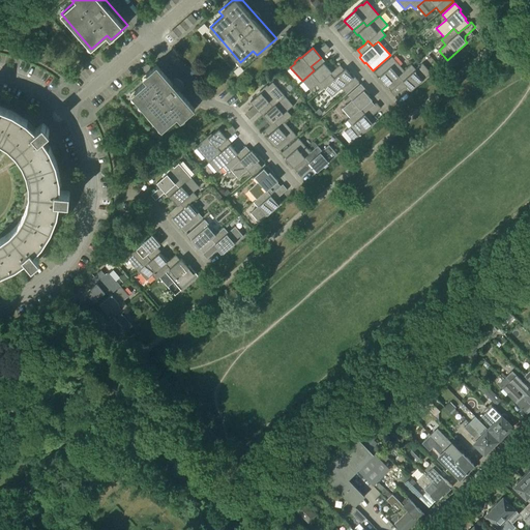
[(391,91),(402,81),(399,77),(405,71),(392,57),(375,72),(382,81),(381,82),(386,88),(387,87),(391,91)]
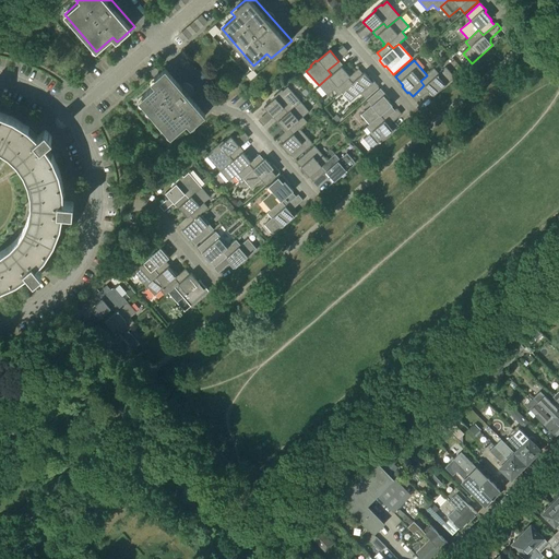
[(348,74),(342,67),(343,66),(339,61),(328,70),(331,74),(319,85),(328,96),(334,91),(339,95),(342,93),(352,84),(347,79),(352,74),(349,73),(348,74)]
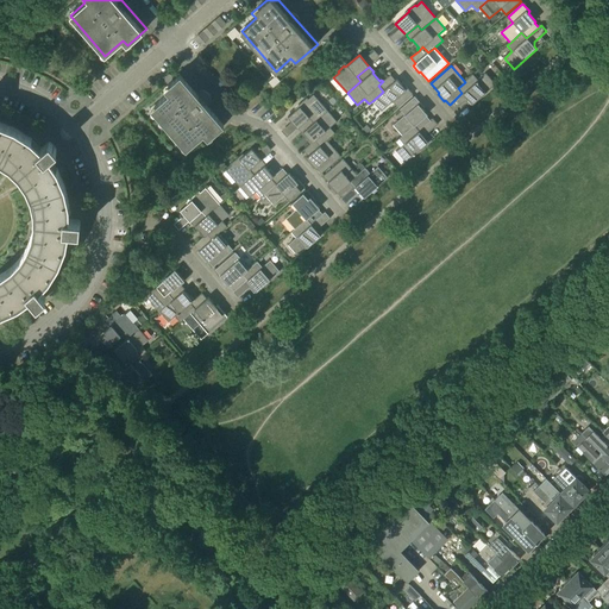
[(208,139),(227,121),(184,71),(162,92),(165,96),(151,108),(187,149),(203,135),(208,139)]
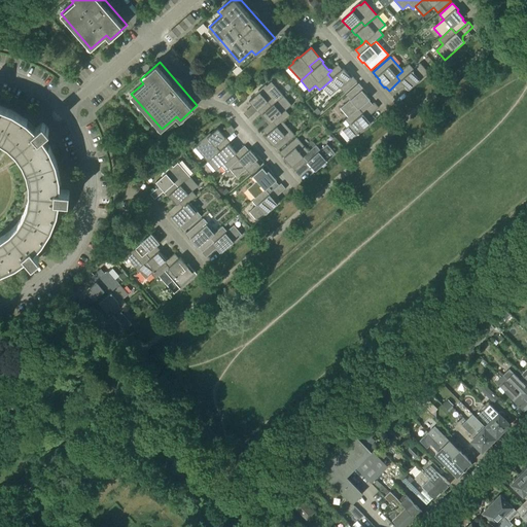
[(429,73),(421,64),(414,70),(410,65),(402,71),(396,76),(399,80),(389,91),(388,92),(392,97),(402,88),(407,88),(409,91),(429,73)]
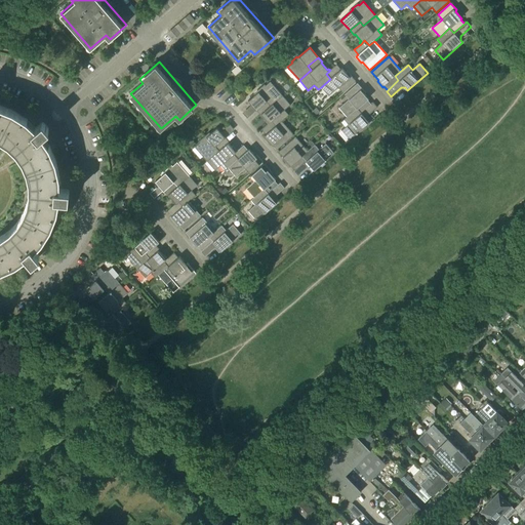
[(336,65),(330,70),(326,74),(330,79),(321,87),(328,96),(338,87),(342,92),(356,81),(350,75),(349,76),(341,68),(340,70),(336,65)]
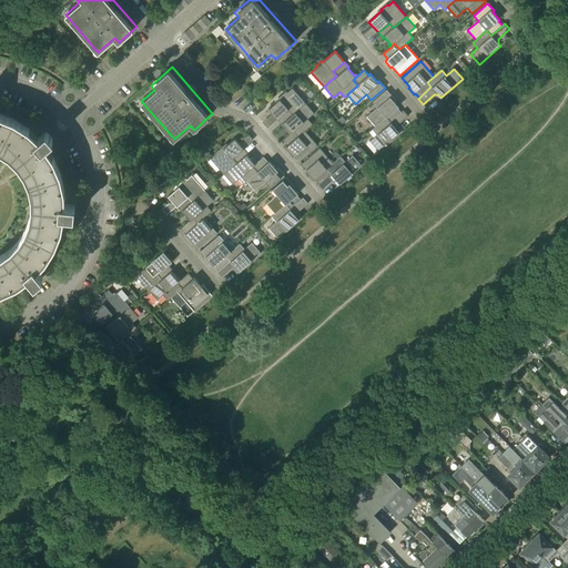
[(305,103),(292,89),(287,92),(286,91),(281,97),(282,98),(269,109),(277,119),(288,110),(292,114),(305,103)]
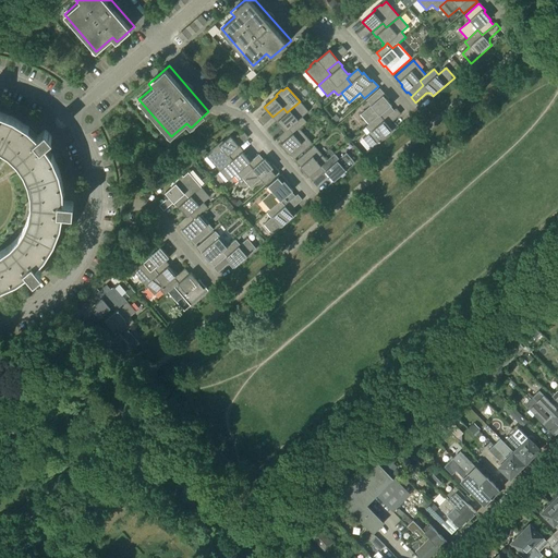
[(384,120),(395,111),(390,107),(391,105),(385,97),(386,96),(380,88),(366,100),(371,106),(361,114),(368,124),(379,116),(384,120)]
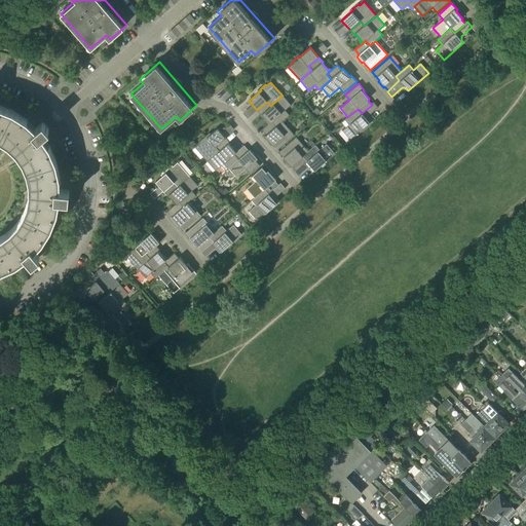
[(285,110),(291,105),(283,96),(270,106),(267,102),(257,110),(261,115),(262,114),(268,121),(266,122),(268,124),(271,122),(275,126),(283,121),(289,115),(285,110)]
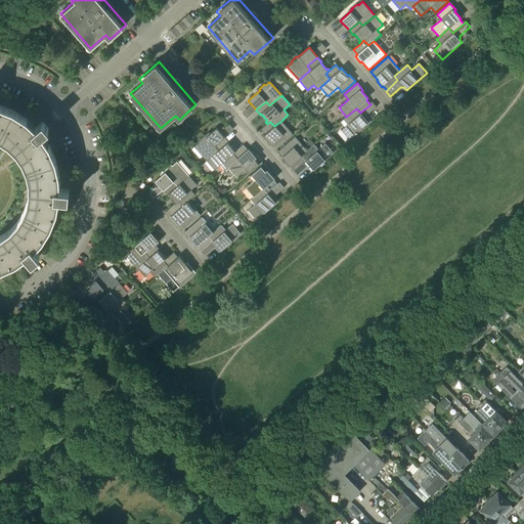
[(343,120),(344,120),(341,123),(344,127),(341,130),(349,139),(356,133),(357,134),(369,123),(368,123),(370,121),(366,116),(377,107),(373,102),(370,104),(360,113),(356,108),(346,117),(343,120)]
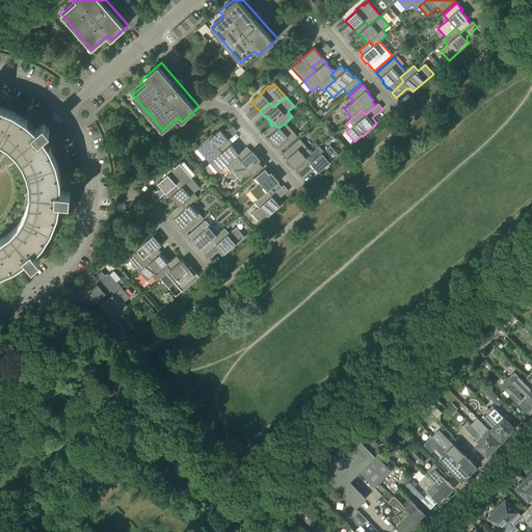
[(0,137),(12,112),(0,107),(0,137)]
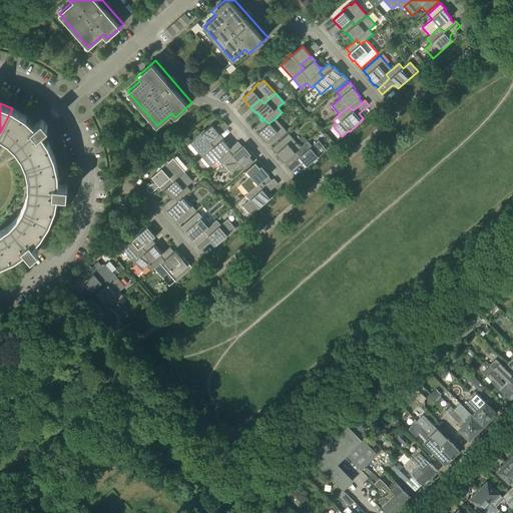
[(15,148),(16,149),(20,155),(21,157),(26,167),(55,157),(54,156),(49,144),(48,142),(47,140),(41,133),(48,127),(42,119),(34,125),(30,121),(28,119),(27,117),(26,117),(24,115),(12,108),(0,132),(0,135),(8,141),(9,142),(15,148)]
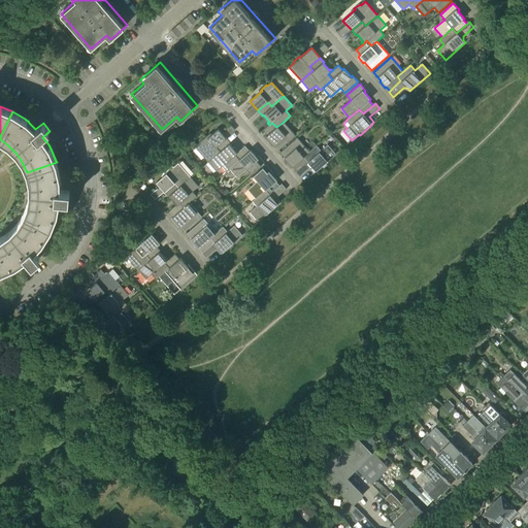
[(295,136),(284,122),(276,127),(272,123),(269,125),(263,131),(267,135),(264,137),(269,143),(271,142),(278,151),(295,136)]
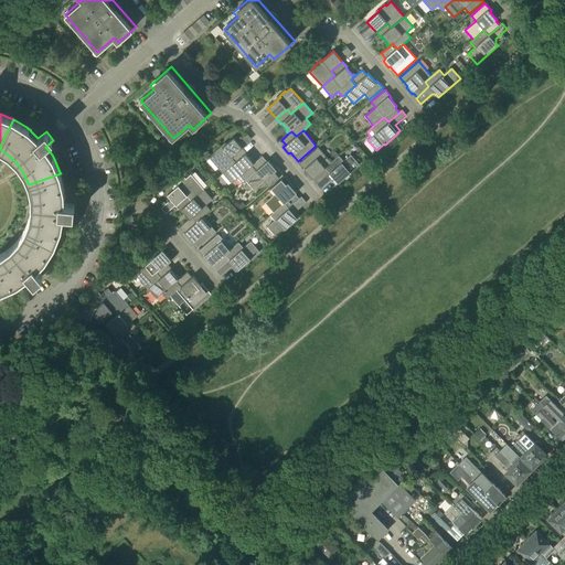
[(231,158),(242,148),(233,138),(220,149),(219,148),(213,152),(214,155),(210,158),(223,173),(235,162),(231,158)]
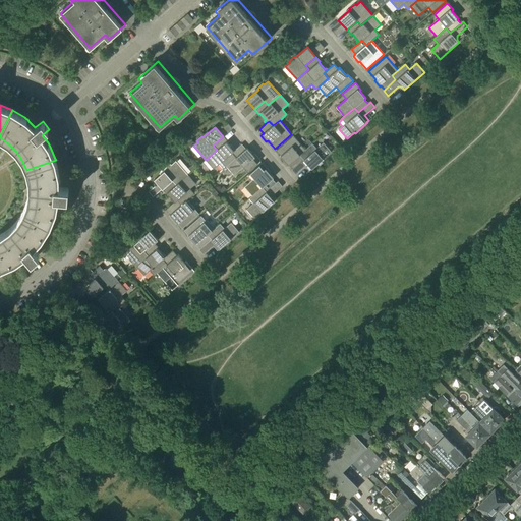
[(232,149),(226,142),(227,141),(223,136),(213,146),(217,150),(206,160),(214,169),(219,164),(223,169),(226,167),(236,158),(232,153),(235,150),(234,148),(232,149)]
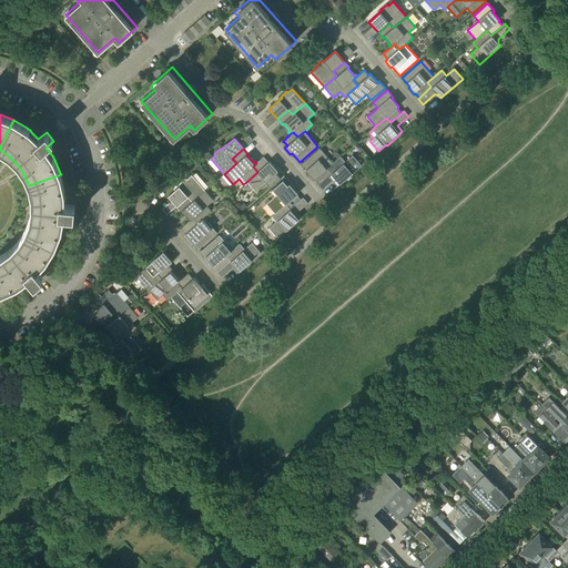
[(318,184),(332,174),(327,169),(333,163),(320,149),(301,164),(308,173),(307,174),(313,182),(315,180),(318,184)]
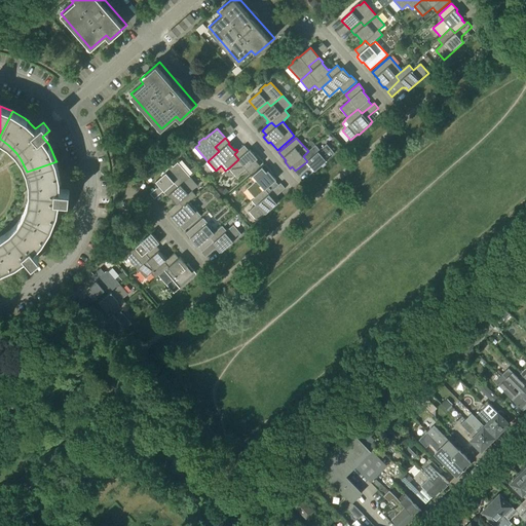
[(335,154),(327,144),(320,150),(315,145),(314,146),(310,150),(308,151),(303,156),(307,161),(295,171),(294,172),(299,177),(308,168),(312,168),(314,171),(335,154)]
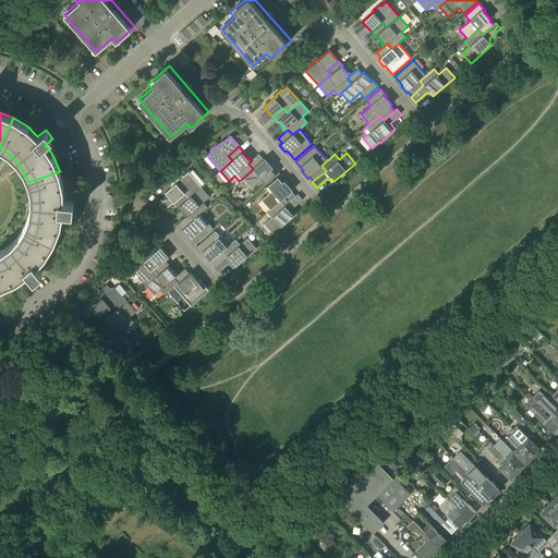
[(264,159),(259,155),(252,160),(249,164),(253,169),(242,179),(251,187),(261,179),(266,184),(279,172),(274,165),(271,166),(265,158),(264,159)]
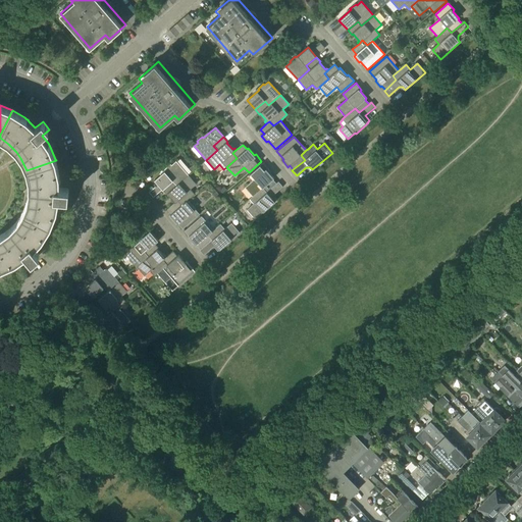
[(59,199),(65,199),(66,199),(67,199),(67,198),(68,198),(68,197),(68,192),(68,191),(68,190),(67,190),(59,189),(59,176),(56,160),(27,170),(29,180),(29,192),(28,199),(27,203),(22,212),(51,225),(56,210),(57,208),(59,199)]
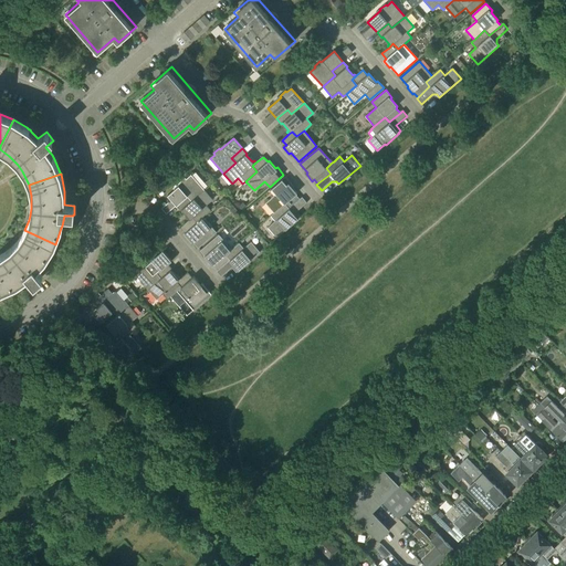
[(205,190),(191,175),(186,179),(185,178),(179,182),(180,185),(167,196),(177,206),(187,197),(191,201),(205,190)]
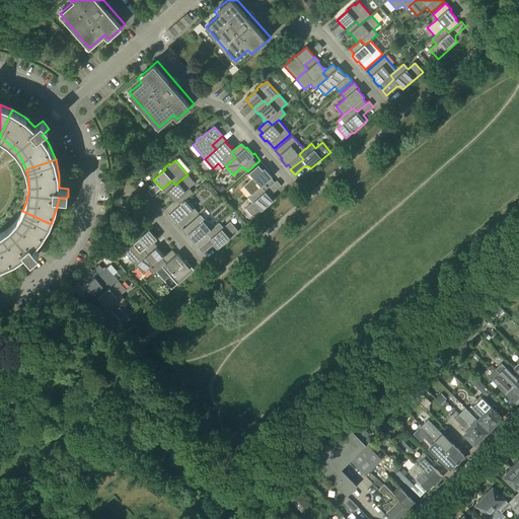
[(265,193),(275,182),(272,178),(273,177),(267,170),(268,168),(262,162),(248,173),(253,178),(243,187),(251,196),(261,188),(265,193)]
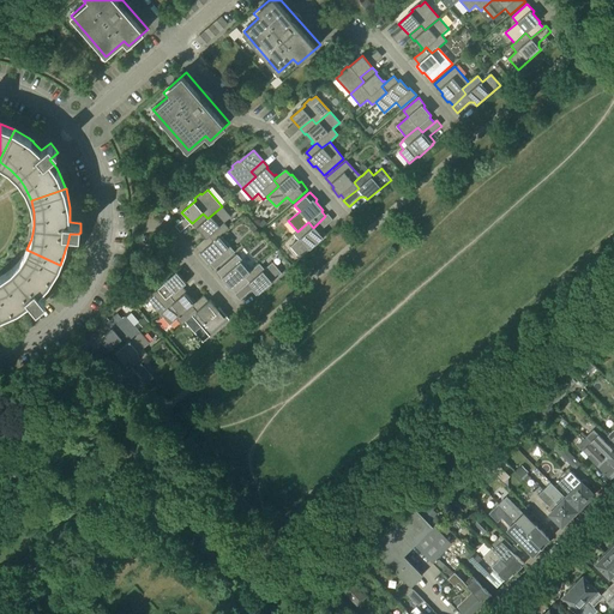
[(224,223),(232,217),(222,206),(208,218),(203,214),(192,223),(196,229),(198,228),(204,236),(203,238),(205,240),(209,236),(215,242),(221,236),(229,229),(224,223)]
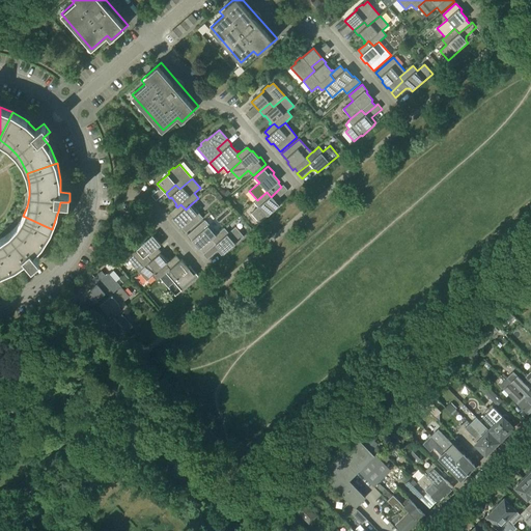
[(278,199),(287,191),(288,190),(283,185),(281,187),(271,197),(267,192),(257,200),(254,202),(258,207),(251,214),(259,223),(280,205),(278,203),(278,199)]
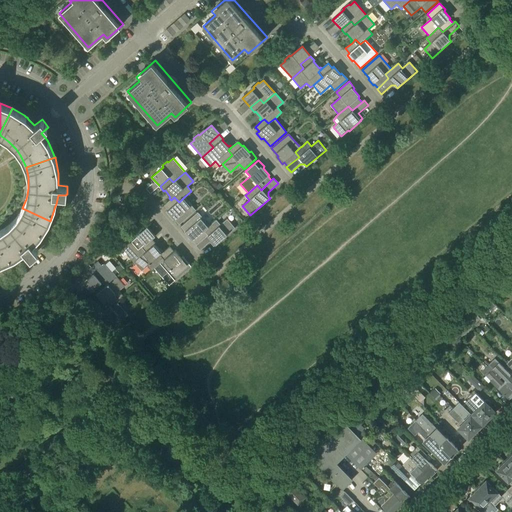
[(196,210),(184,197),(179,202),(174,197),(171,200),(164,205),(168,210),(166,212),(171,218),(172,217),(179,225),(196,210)]
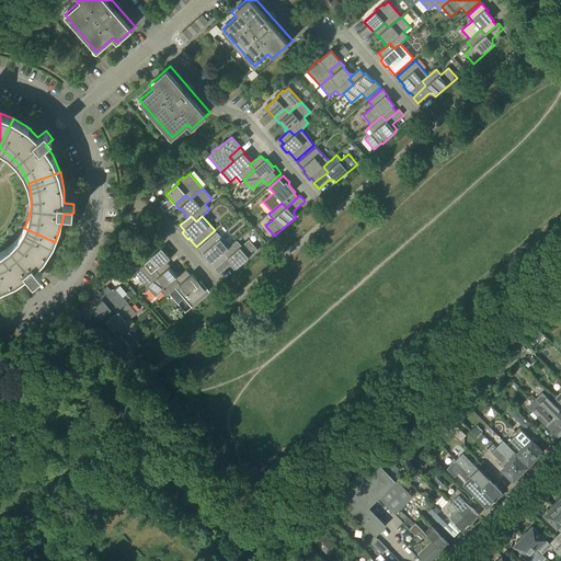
[(27,274),(33,281),(34,281),(35,281),(41,276),(41,275),(42,275),(42,274),(42,273),(36,267),(43,261),(45,258),(55,242),(24,228),(19,238),(11,247),(1,253),(0,253),(0,288),(0,289),(18,282),(20,279),(27,274)]
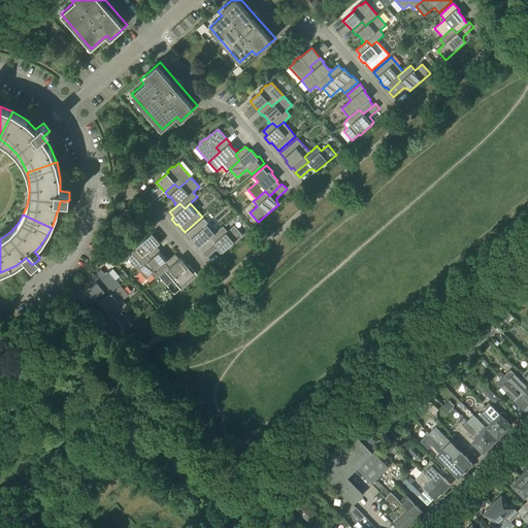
[(203,253),(215,243),(210,238),(217,233),(204,219),(187,234),(194,242),(193,243),(198,250),(199,249),(203,253)]
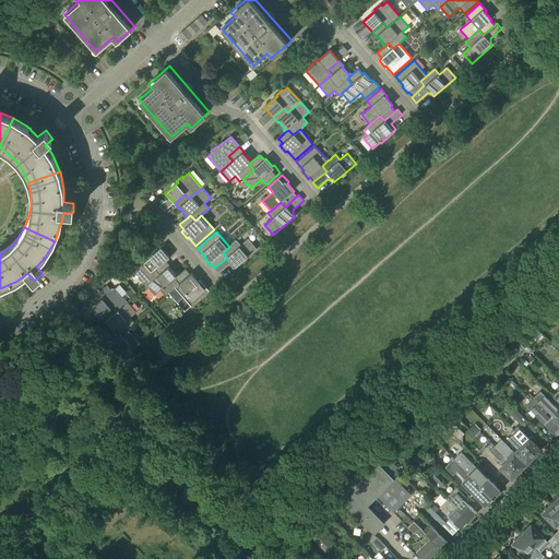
[(257,249),(248,239),(241,246),(237,240),(229,247),(223,252),(227,258),(215,268),(214,269),(218,274),(229,264),(234,265),(236,268),(257,249)]
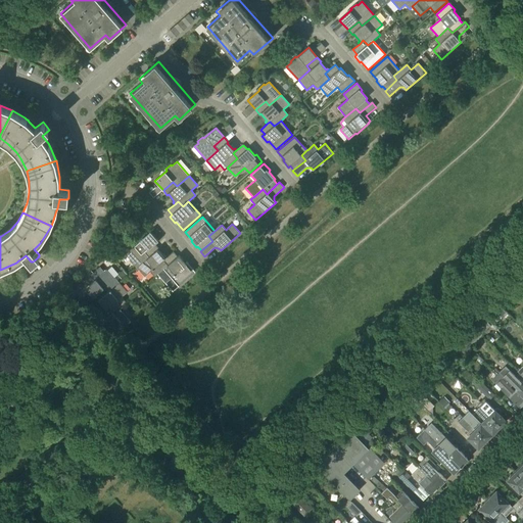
[(158,241),(150,232),(140,240),(136,236),(121,249),(137,269),(149,257),(145,253),(155,244),(158,241)]
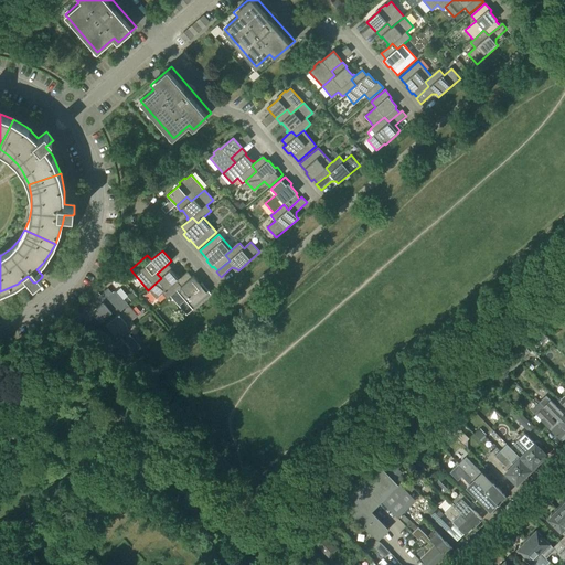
[(178,277),(171,270),(172,269),(168,264),(157,274),(161,278),(148,290),(157,299),(163,294),(168,299),(171,297),(181,288),(176,283),(181,278),(179,276),(178,277)]
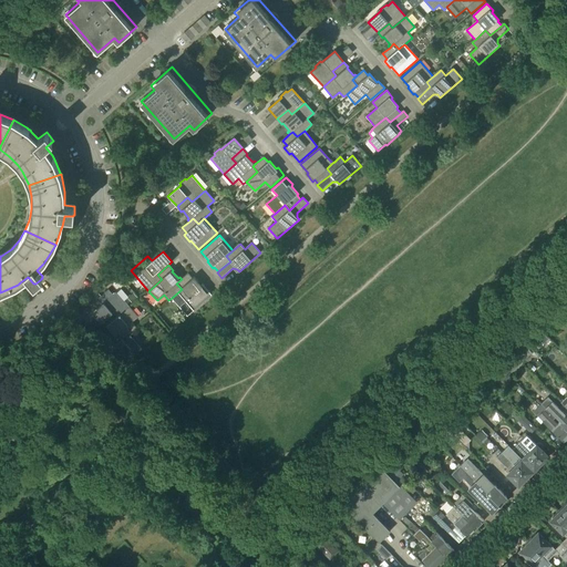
[(193,278),(188,274),(182,279),(176,284),(182,289),(172,298),(179,307),(186,302),(193,311),(212,295),(203,284),(200,286),(194,277),(193,278)]
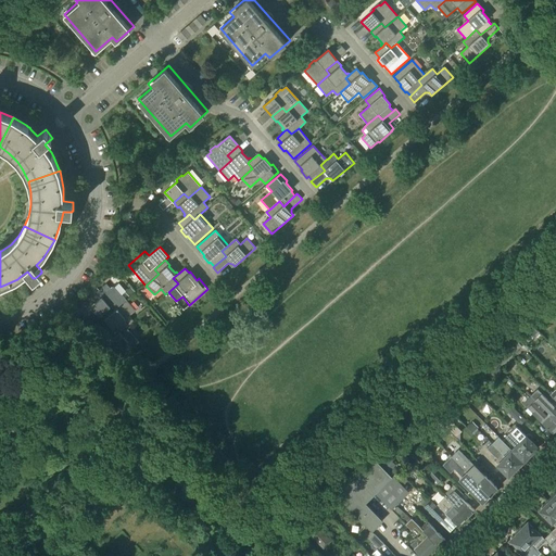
[(111,289),(106,283),(96,293),(100,299),(90,306),(99,317),(100,316),(100,317),(111,307),(116,312),(128,301),(123,295),(122,297),(113,287),(111,289)]
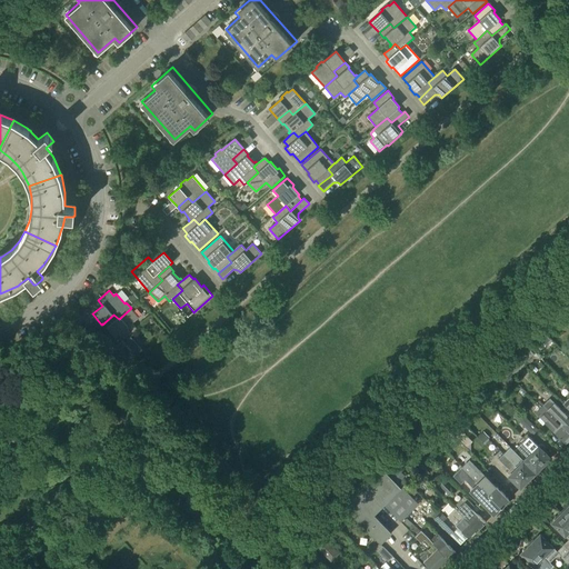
[(132,323),(139,318),(131,308),(119,319),(113,315),(102,325),(107,329),(108,328),(115,336),(112,337),(115,339),(119,335),(123,341),(129,336),(137,329),(132,323)]
